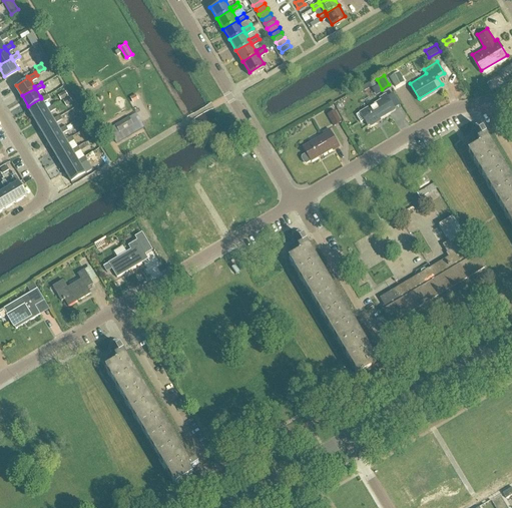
[(60,97),(67,93),(64,88),(57,92),(60,97)]
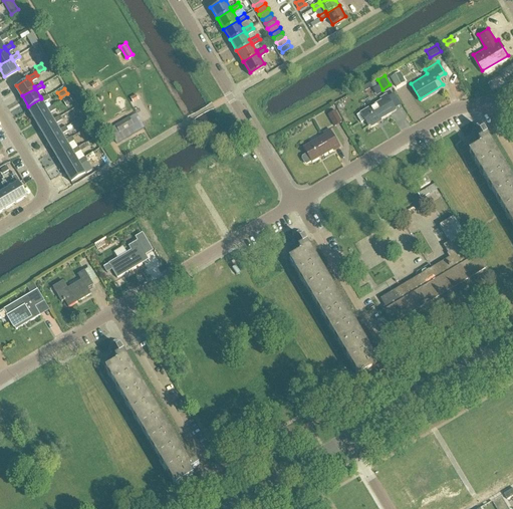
[(380,116),(395,107),(386,91),(379,95),(381,97),(359,109),(368,123),(369,122),(370,123),(380,117),(380,116)]
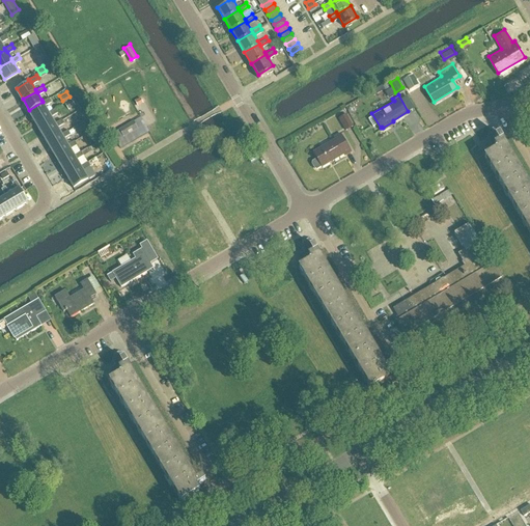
[(49,95),(42,100),(43,102),(29,110),(35,120),(49,112),(48,111),(44,104),(51,100),(49,95)]
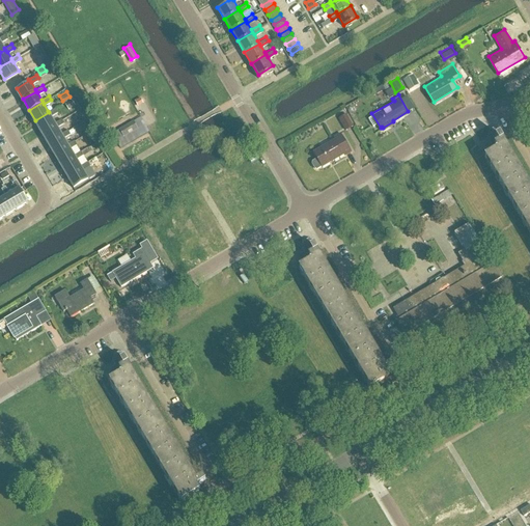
[(67,106),(74,103),(71,97),(64,101),(67,106)]
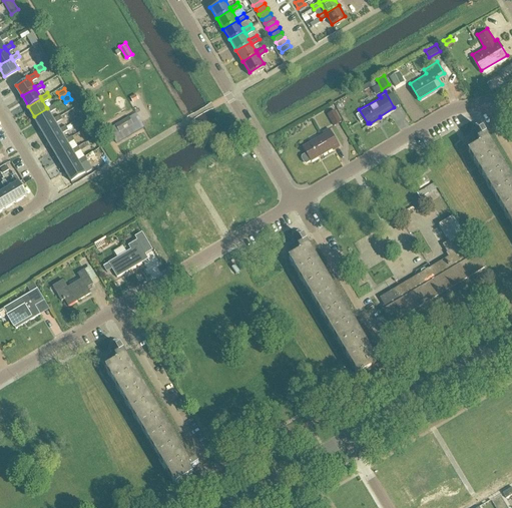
[(53,103),(46,107),(47,108),(34,116),(40,126),(53,118),(53,117),(49,110),(55,106),(53,103)]
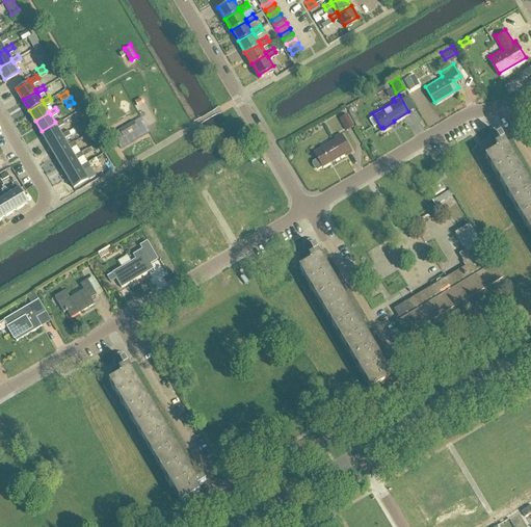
[(345,128),(353,123),(346,111),(338,115),(345,128)]
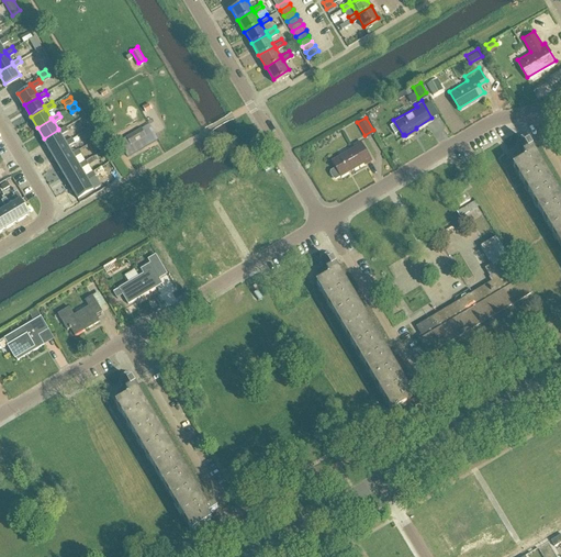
[(65,124),(58,129),(58,130),(44,138),(51,151),(65,142),(65,140),(60,133),(67,129),(65,124)]
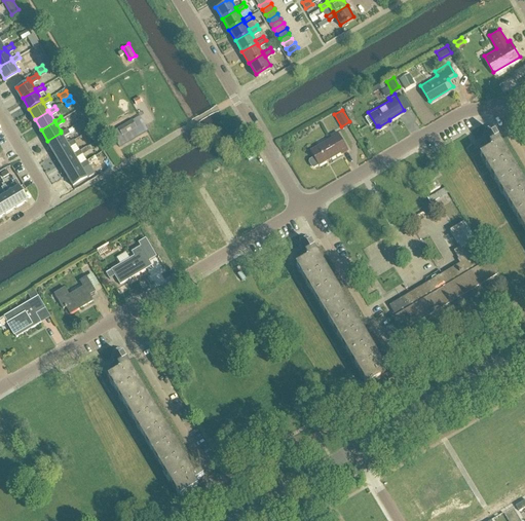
[(121,133),(137,124),(132,116),(116,124),(121,133)]
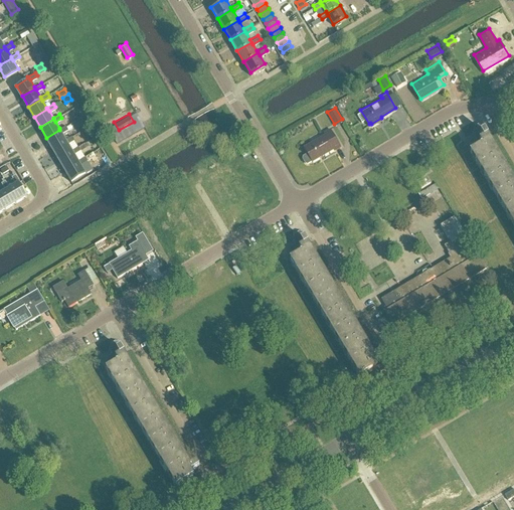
[(65,124),(59,128),(59,130),(46,138),(52,148),(65,140),(65,139),(61,132),(68,128),(65,124)]
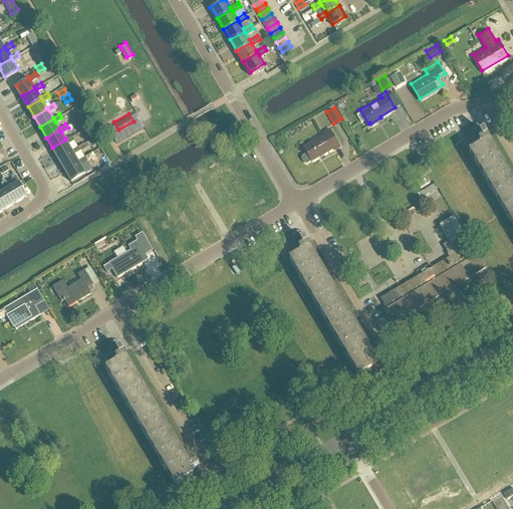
[(488,138),(485,133),(480,124),(477,123),(475,124),(474,129),(478,135),(472,139),(475,145),(468,149),(512,225),(512,185),(486,139),(488,138)]
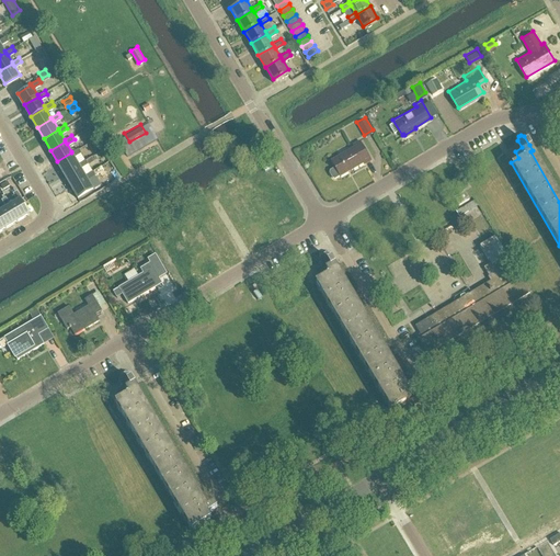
[(364,161),(370,158),(358,138),(352,142),(353,144),(330,158),(333,165),(329,167),(329,170),(331,176),(334,176),(339,173),(363,159),(364,161)]
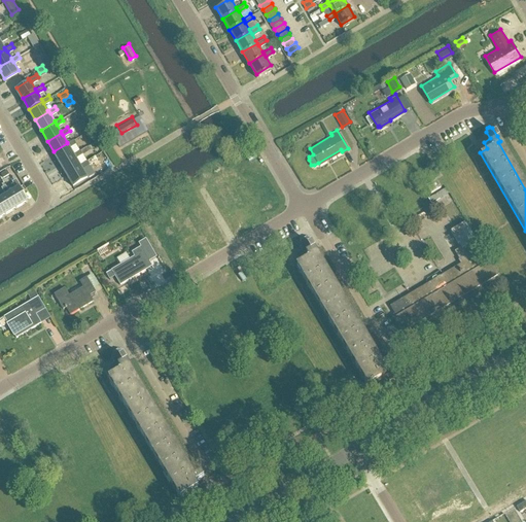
[(76,141),(73,138),(67,142),(67,143),(54,151),(60,162),(73,153),(73,152),(69,145),(76,141)]
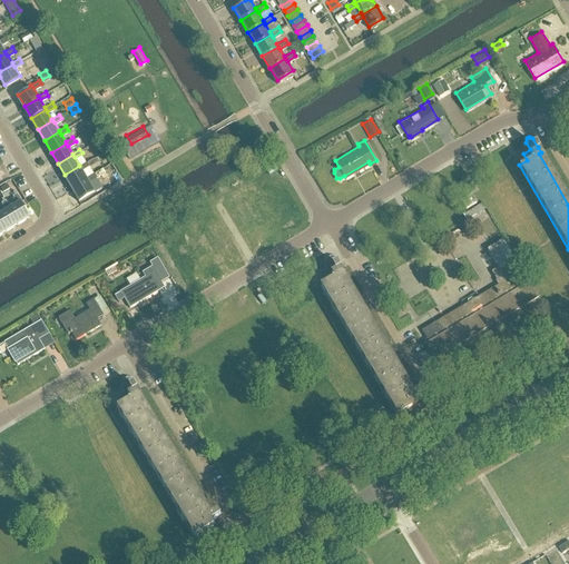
[(86,160),(79,165),(79,166),(65,175),(71,186),(87,177),(86,176),(81,168),(89,164),(86,160)]
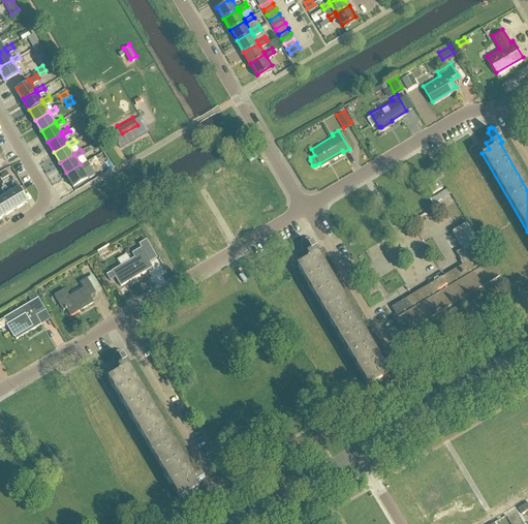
[(87,159),(89,162),(97,158),(95,154),(87,159)]
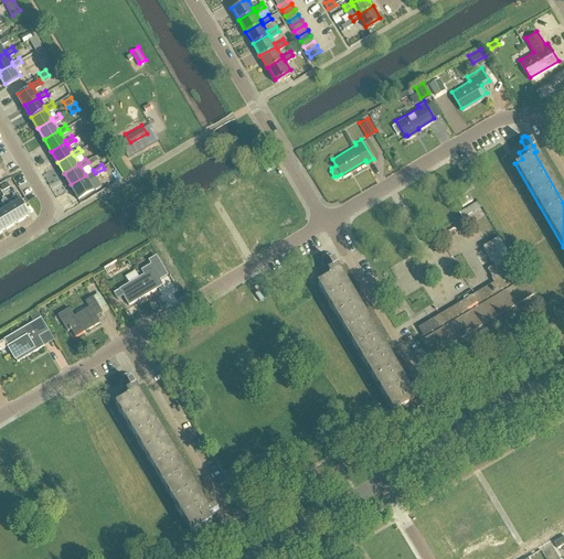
[(87,179),(95,174),(93,170),(85,174),(86,175),(71,184),(78,196),(93,187),(87,179)]
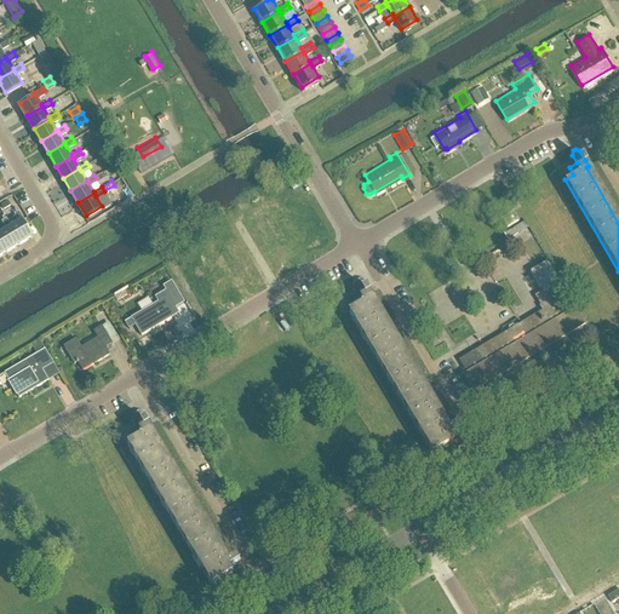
[(0,201),(5,208),(13,205),(9,196),(0,201)]
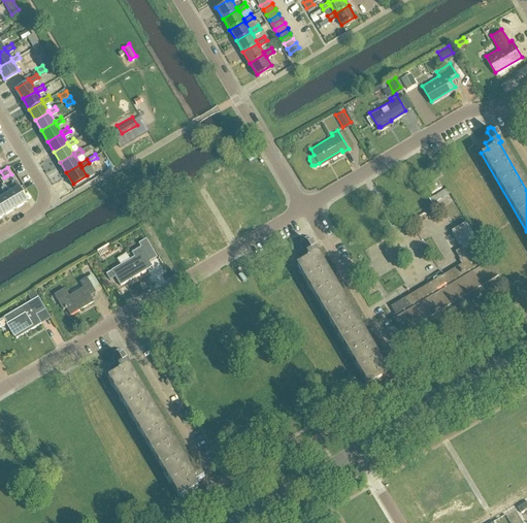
[(440,184),(436,176),(426,183),(431,190),(440,184)]
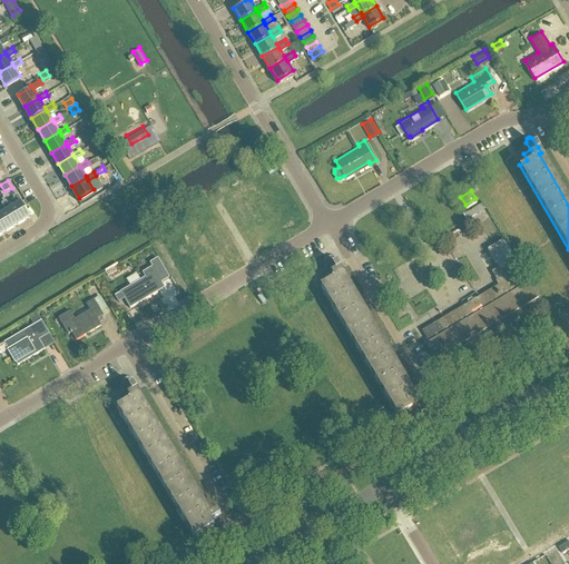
[(18,201),(11,206),(9,207),(17,221),(29,214),(20,200),(22,199),(17,191),(13,194),(18,201)]
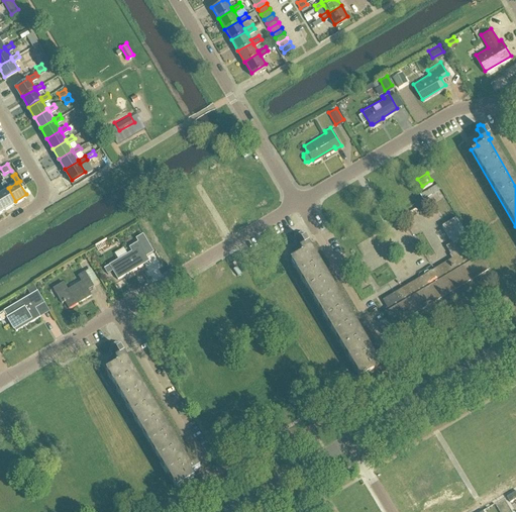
[(8,188),(10,187),(5,180),(2,182),(6,189),(0,192),(0,198),(5,207),(15,201),(8,188)]
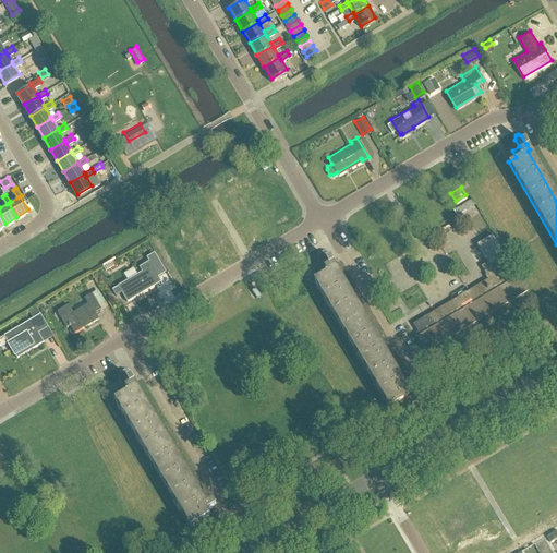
[(465,199),(451,206),(453,211),(468,204),(465,199)]
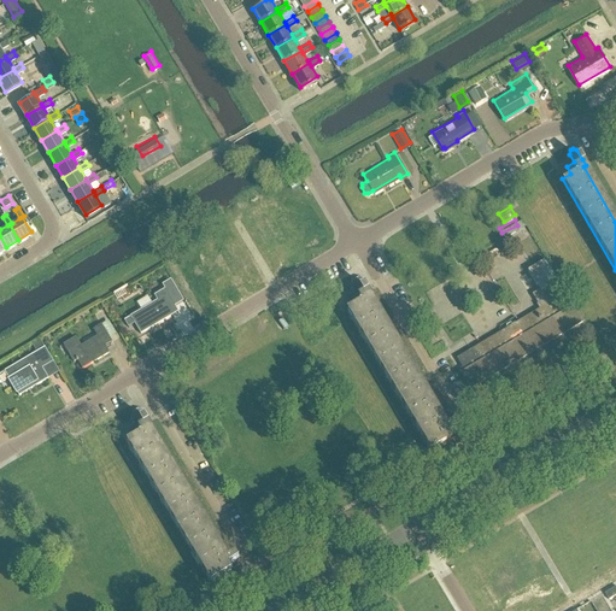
[(509,304),(527,293),(516,274),(506,278),(493,254),(482,260),(509,304)]
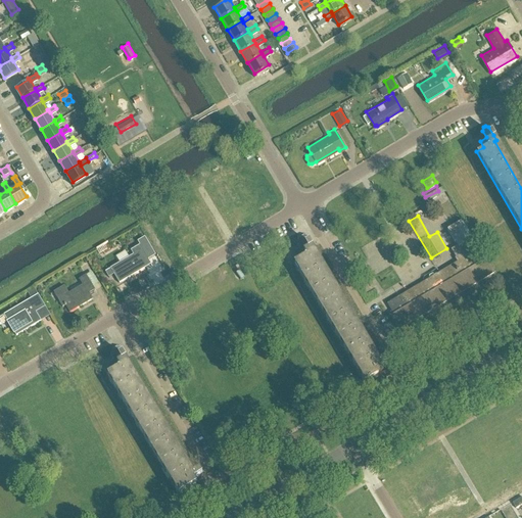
[(451,223),(444,227),(455,243),(448,247),(456,259),(448,263),(454,272),(457,270),(467,287),(494,271),(486,256),(485,255),(482,250),(478,252),(476,253),(468,239),(470,238),(471,237),(465,227),(460,219),(460,218),(451,223)]
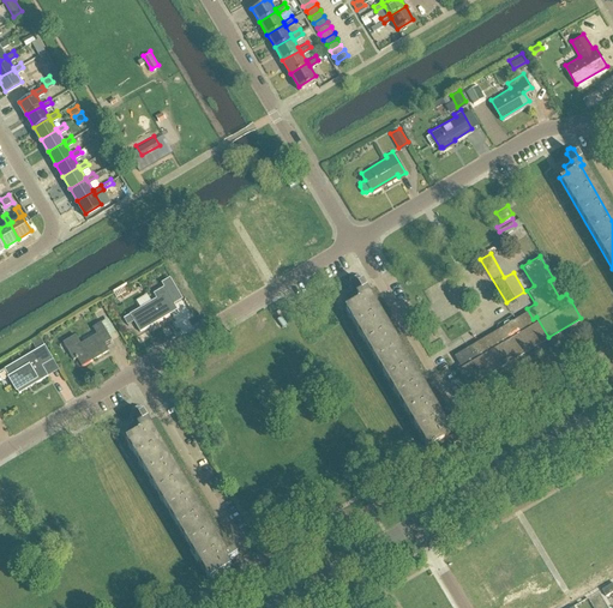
[(451,416),(442,421),(366,295),(370,293),(360,277),(356,276),(353,278),(352,282),(358,292),(350,296),(354,301),(344,307),(427,446),(449,433),(445,427),(451,425),(455,422),(451,416)]
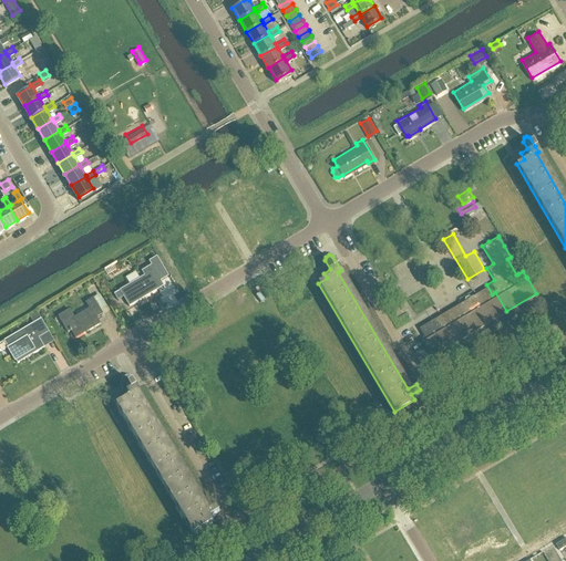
[(129,303),(163,282),(151,262),(141,268),(143,272),(113,290),(117,297),(123,293),(129,303)]
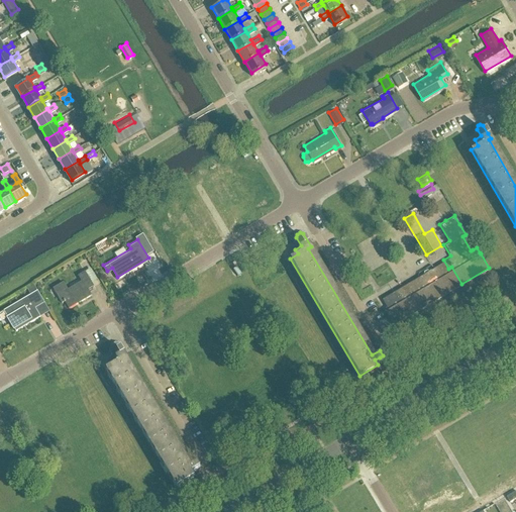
[(87,287),(93,283),(84,269),(77,273),(81,279),(67,287),(63,279),(53,285),(62,300),(63,299),(64,300),(65,299),(69,305),(91,292),(87,287)]
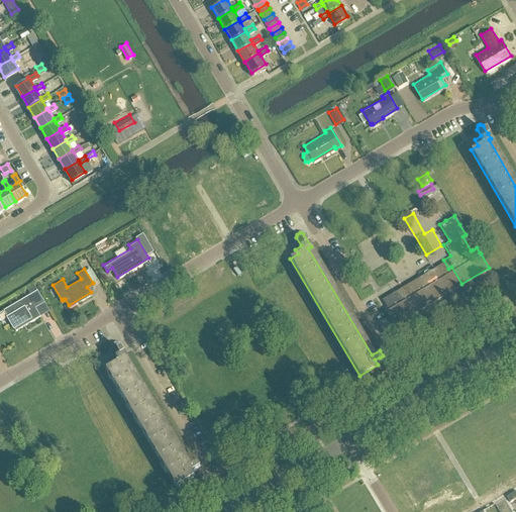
[(29,291),(36,287),(33,282),(26,286),(29,291)]
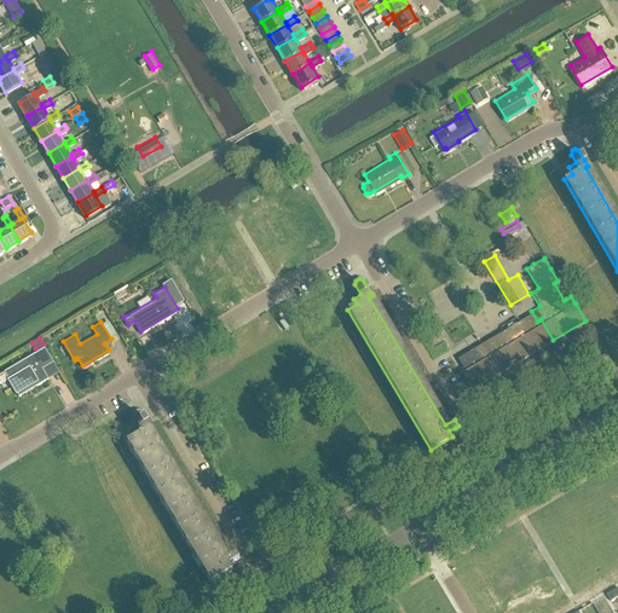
[(41,365),(52,359),(44,345),(4,369),(18,393),(47,376),(41,365)]
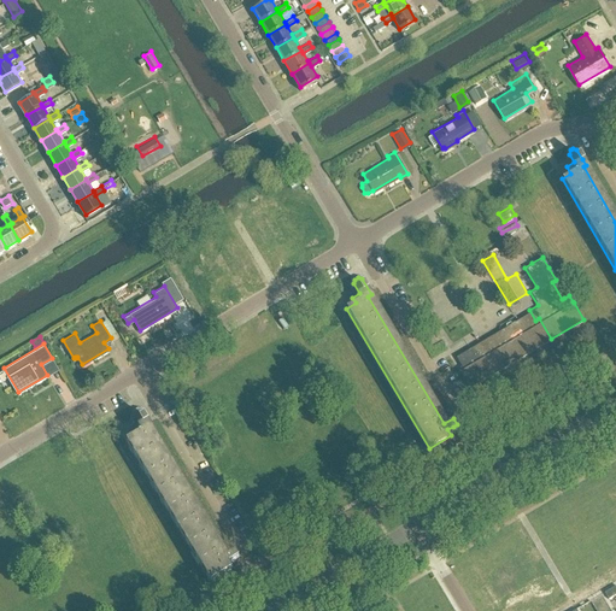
[(228,560),(239,554),(235,548),(224,554),(148,427),(152,426),(142,410),(139,409),(135,411),(134,415),(140,424),(133,429),(136,434),(127,440),(210,579),(232,567),(228,560)]
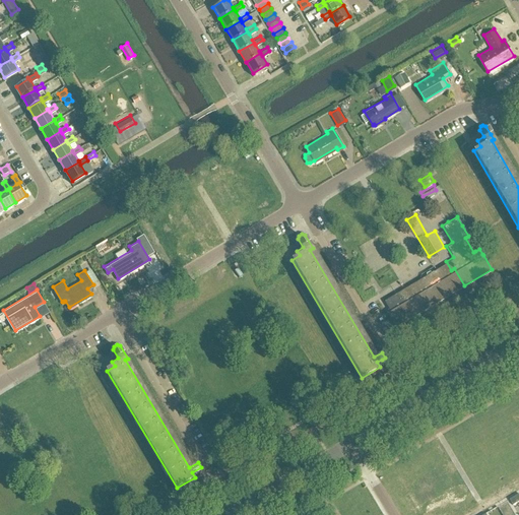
[(387,369),(382,360),(377,362),(380,367),(383,372),(387,369)]
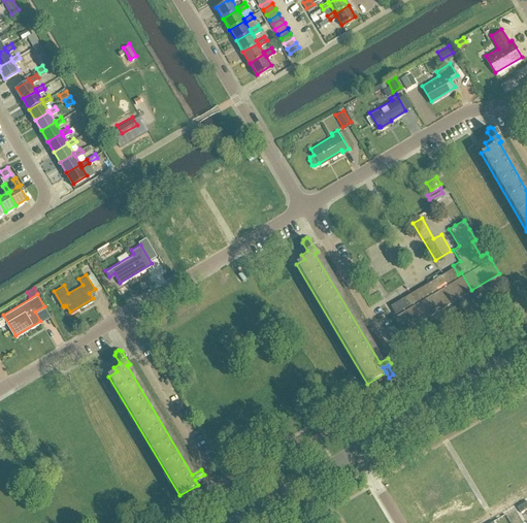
[(0,414),(0,444),(13,436),(8,427),(0,414)]
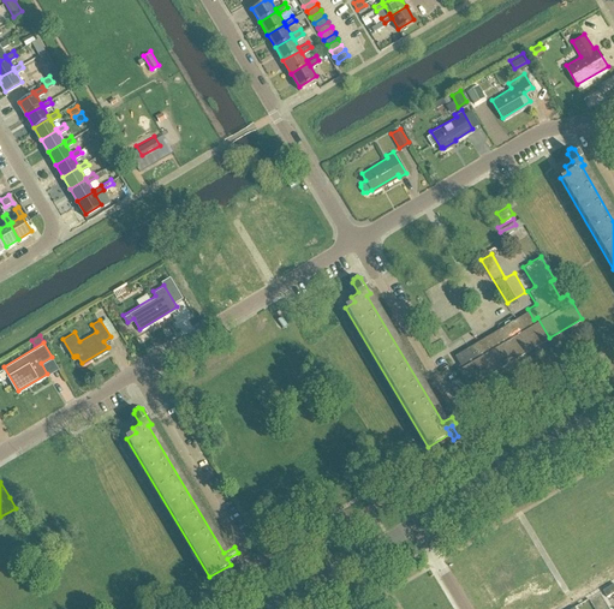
[(607,584),(601,587),(606,595),(612,591),(607,584)]
